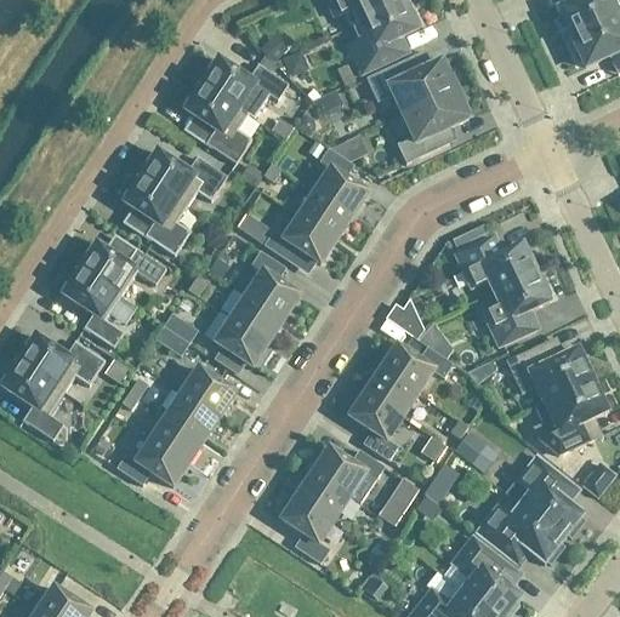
[(326,0),(334,16),(351,9),(358,22),(404,0),(326,0)]
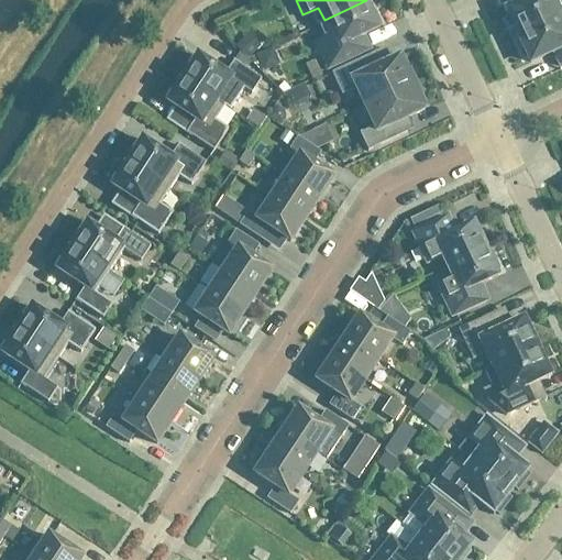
[(332,36),(316,44),(327,67),(362,51),(372,46),(365,33),(382,25),(379,21),(384,20),(377,7),(373,8),(368,0),(366,0),(324,20),(332,36)]
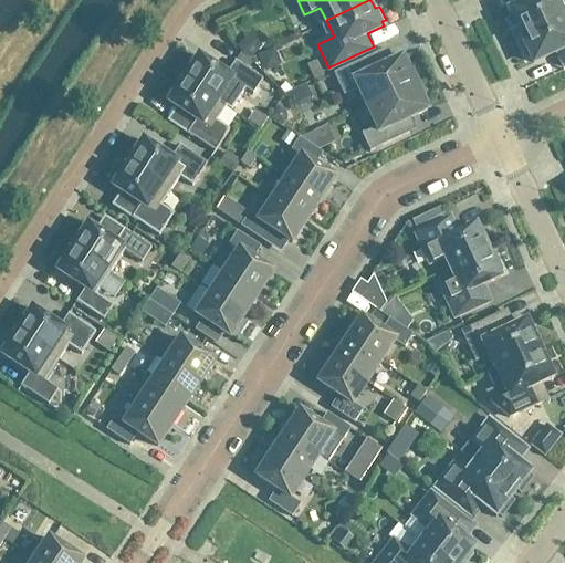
[(521,34),(562,14),(554,0),(525,0),(509,8),(511,11),(508,16),(512,24),(518,25),(521,34)]
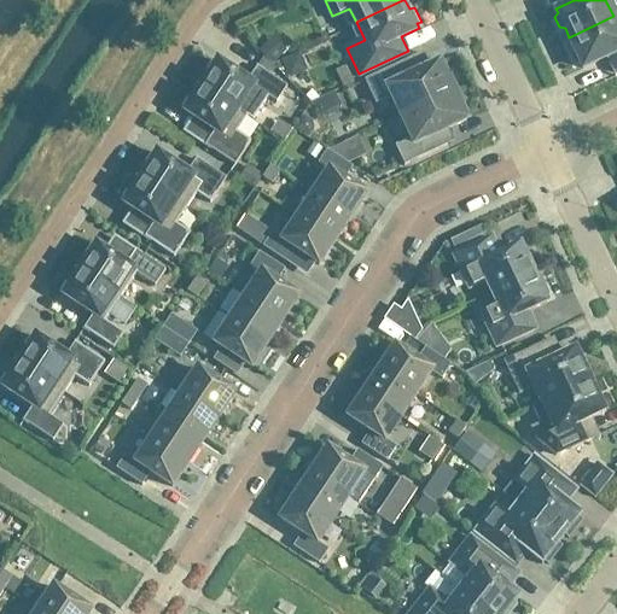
[(616,15),(613,16),(569,37),(574,46),(571,51),(575,60),(581,62),(582,65),(607,54),(612,56),(616,65),(616,15)]
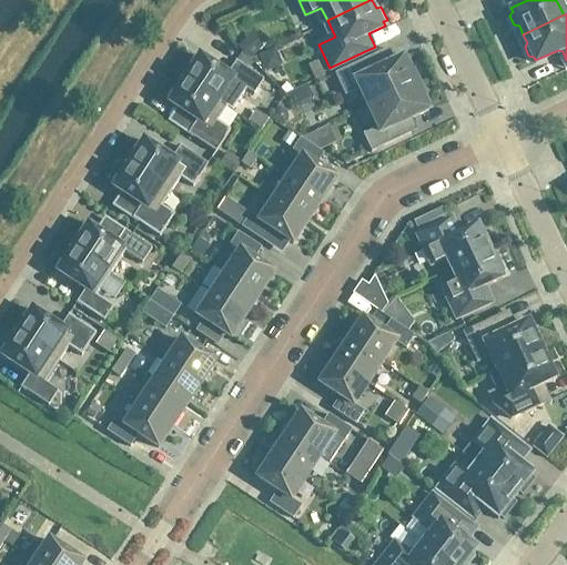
[(367,104),(419,80),(413,67),(409,69),(403,56),(385,63),(380,50),(334,71),(345,93),(360,87),(367,104)]
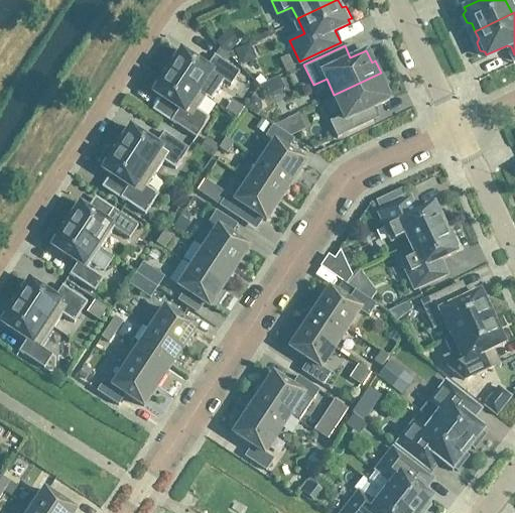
[(172,56),(164,68),(202,93),(206,95),(210,98),(223,78),(231,83),(239,70),(214,53),(207,66),(181,48),(174,57),(172,56)]
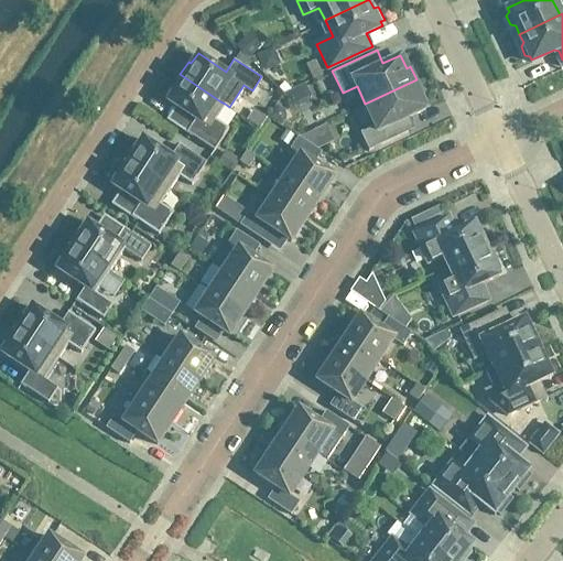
[(220,101),(180,74),(172,87),(174,89),(168,99),(195,117),(186,130),(214,149),(228,127),(216,118),(225,104),(220,101)]
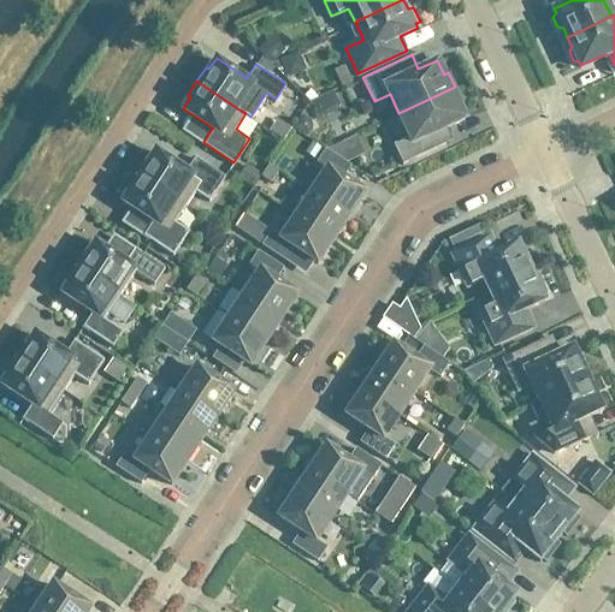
[(455,87),(398,113),(407,131),(404,137),(394,142),(402,162),(445,142),(439,130),(465,118),(457,104),(462,101),(455,87)]
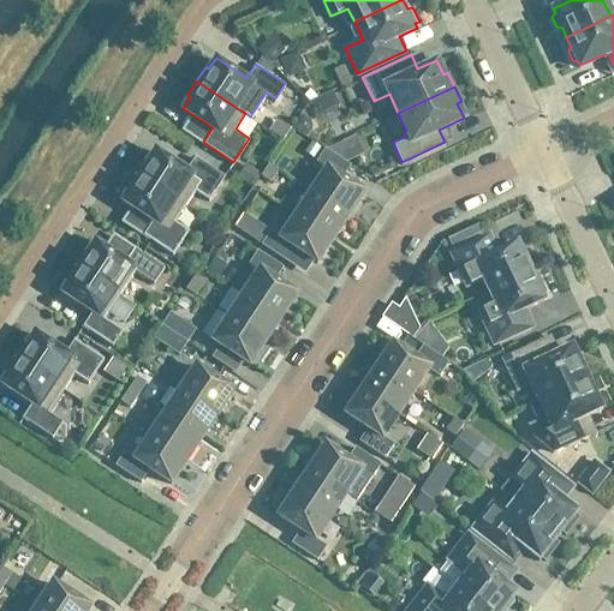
[(327,167),(311,190),(347,214),(363,190),(341,175),(351,163),(325,147),(316,160),(327,167)]
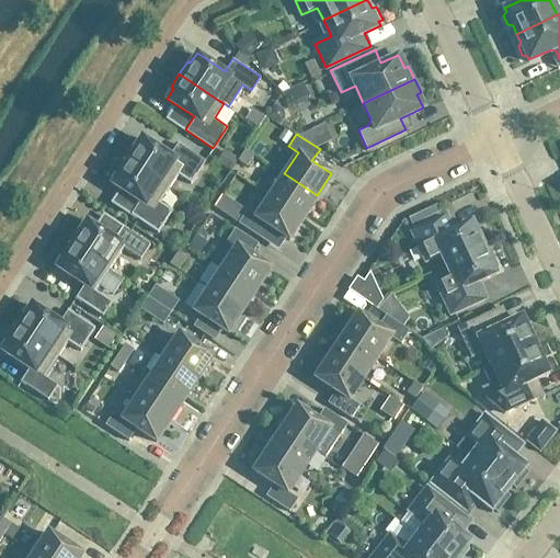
[(124,157),(169,186),(178,173),(191,181),(205,159),(178,141),(169,155),(141,136),(135,147),(133,145),(124,157)]
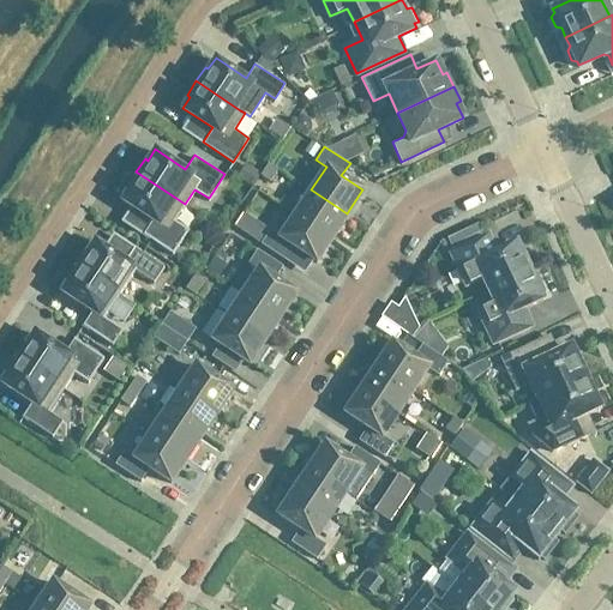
[(260,174),(269,180),(277,168),(269,162),(260,174)]
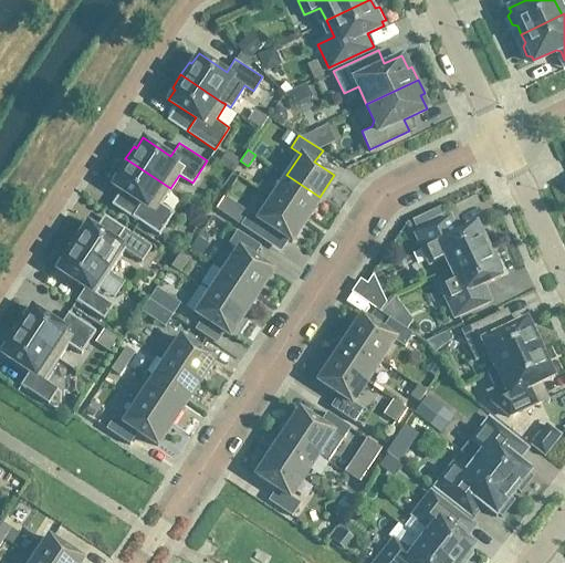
[(170,188),(125,158),(116,171),(119,174),(113,184),(140,201),(132,215),(159,233),(174,211),(161,202),(170,188)]
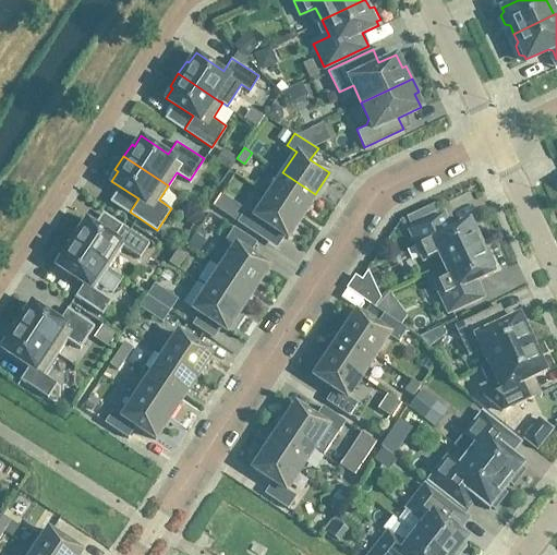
[(315,194),(282,172),(269,193),(302,215),(315,194)]
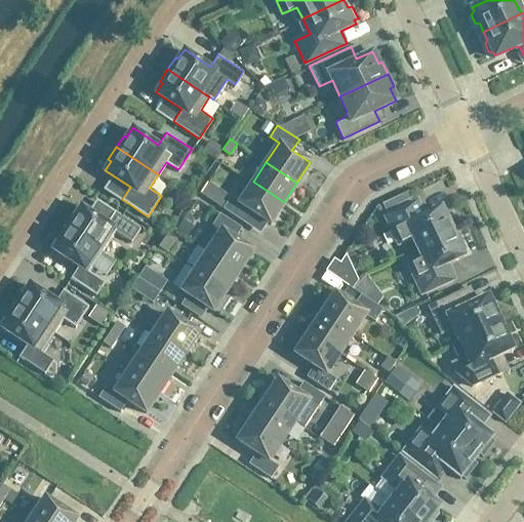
[(284,202),(253,182),(240,201),(231,195),(223,207),(245,222),(252,210),(271,223),(284,202)]
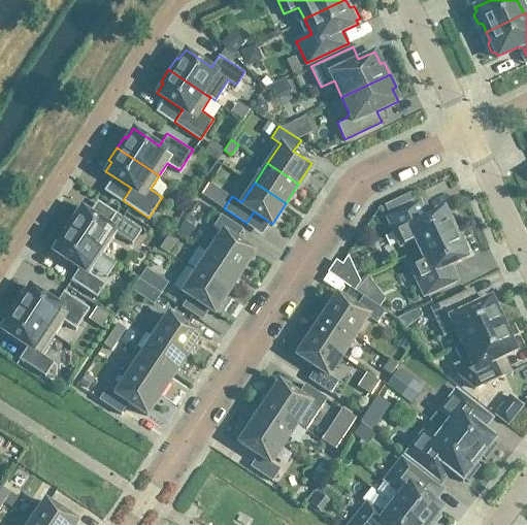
[(418,201),(387,216),(400,244),(415,238),(419,249),(455,231),(454,228),(457,226),(450,209),(446,211),(443,207),(429,215),(422,199),(418,201)]
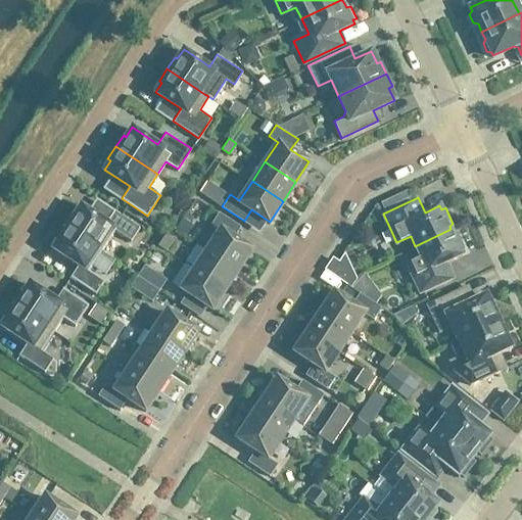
[(73,213),(64,225),(102,249),(115,229),(131,240),(140,227),(114,209),(106,222),(81,204),(75,214),(73,213)]
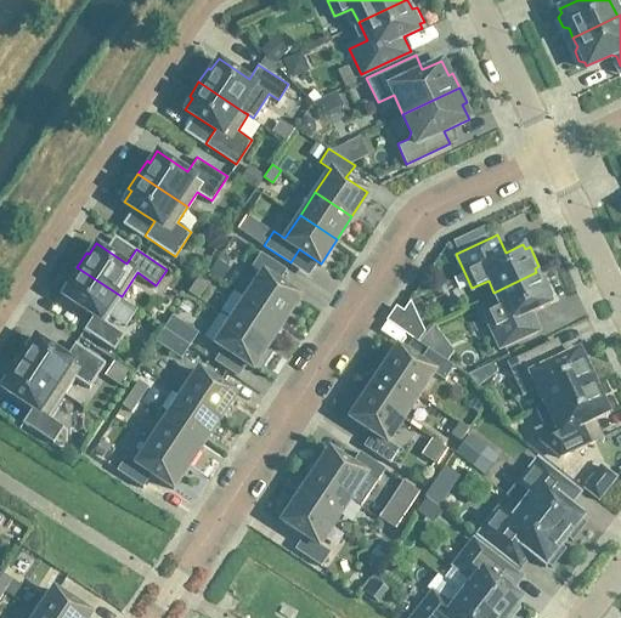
[(247,295),(284,319),(300,295),(277,281),(286,268),(260,251),(252,265),(261,272),(247,295)]
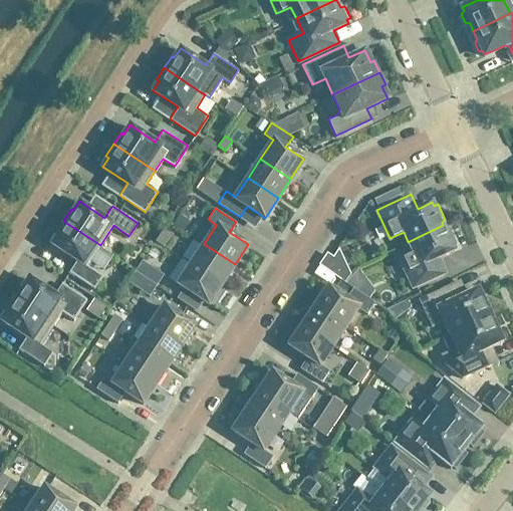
[(100,245),(63,221),(55,232),(58,234),(52,243),(77,260),(69,271),(94,288),(103,275),(87,264),(100,245)]
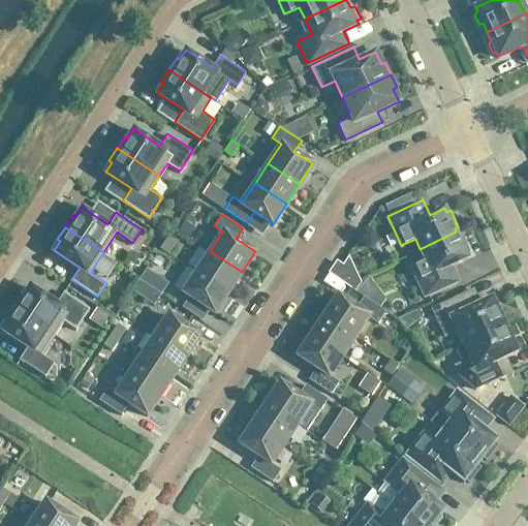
[(425,259),(411,266),(425,295),(455,281),(460,278),(453,264),(468,256),(466,252),(469,250),(462,234),(458,236),(456,231),(420,249),(425,259)]
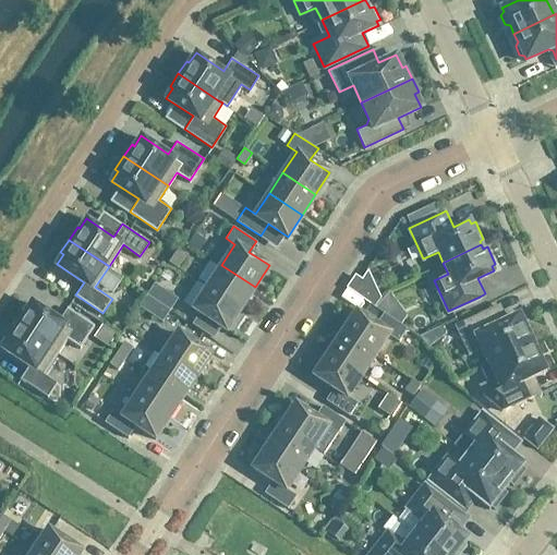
[(176,250),(169,261),(177,266),(184,255),(176,250)]
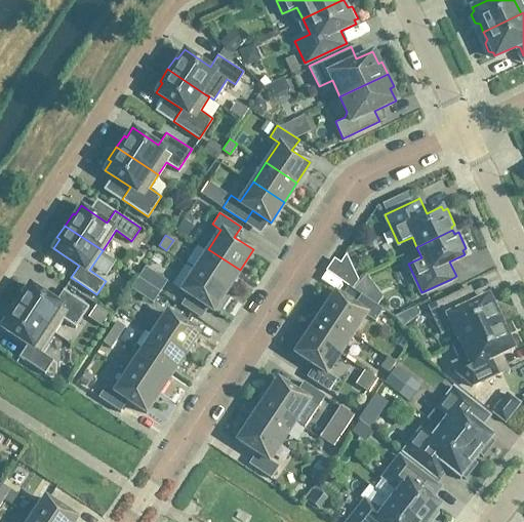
[(208,249),(195,269),(227,289),(240,270),(208,249)]
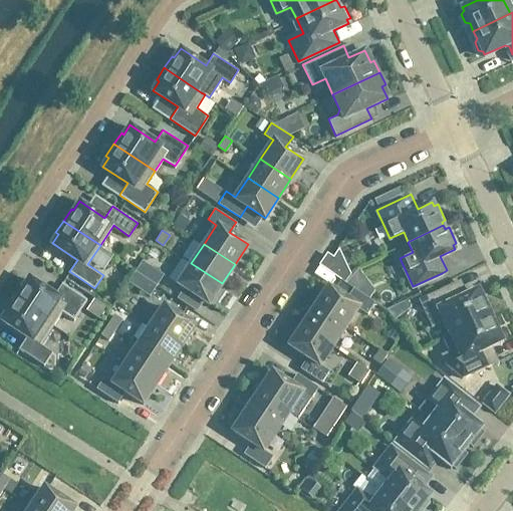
[(142,259),(136,270),(157,284),(164,273),(142,259)]
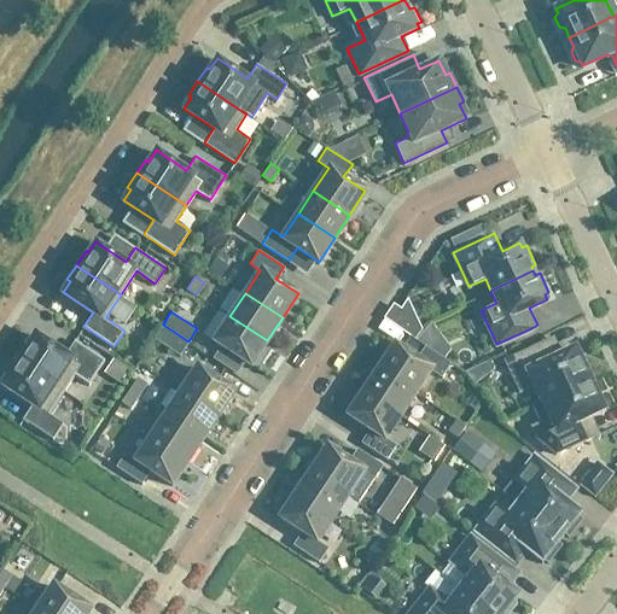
[(267,340),(230,316),(214,340),(251,364),(267,340)]
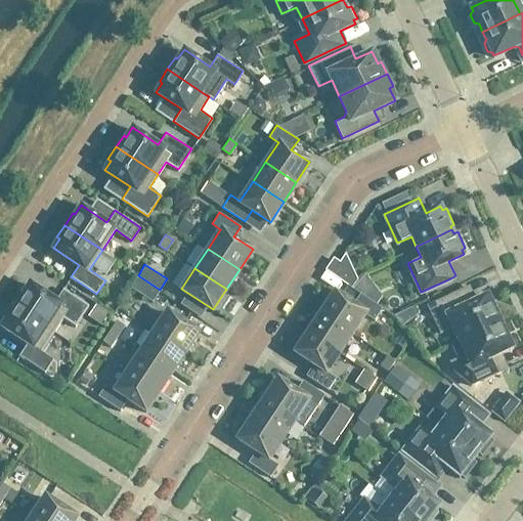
[(160,290),(138,275),(131,287),(153,300),(160,290)]
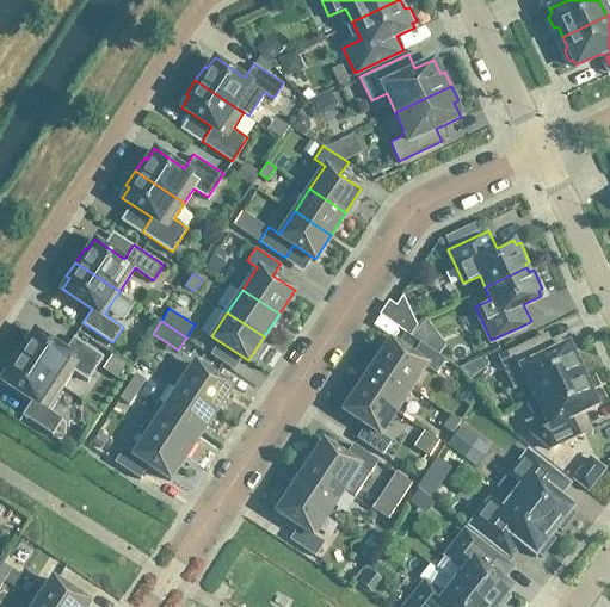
[(16,353),(65,385),(74,370),(88,379),(104,355),(74,335),(65,350),(35,329),(28,341),(25,339),(16,353)]
